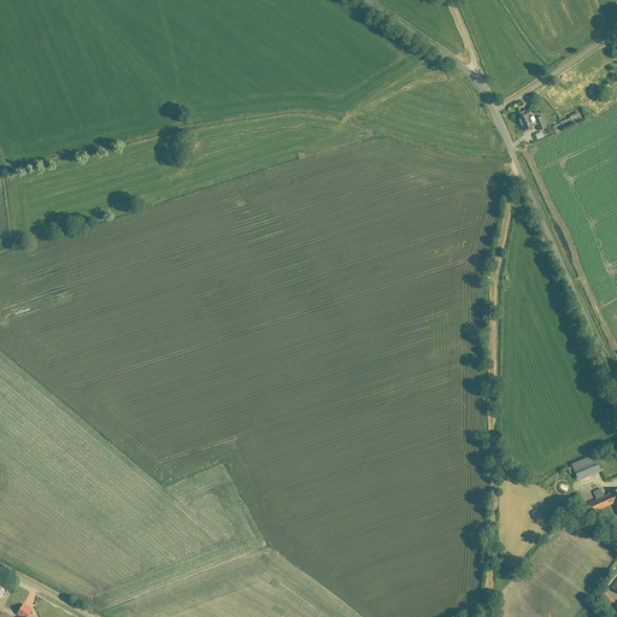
[(580,113),(569,118),(573,125),(582,122),(580,113)]
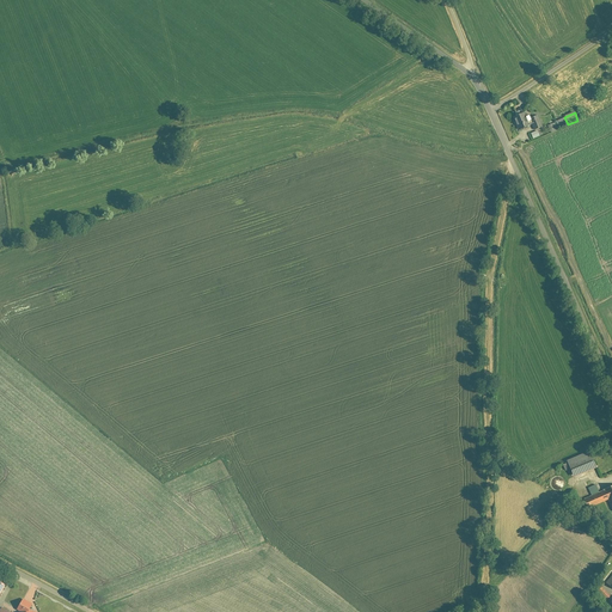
[(531,123),(534,130),(543,127),(538,116),(531,120),(530,117),(525,120),(522,114),(514,118),(520,130),(528,127),(527,124),(531,123)]
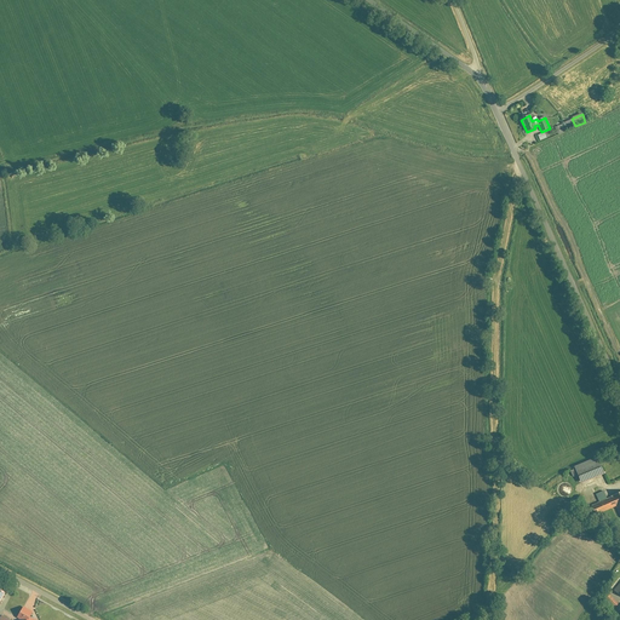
[(573,121),(557,128),(561,135),(575,127),(573,121)]
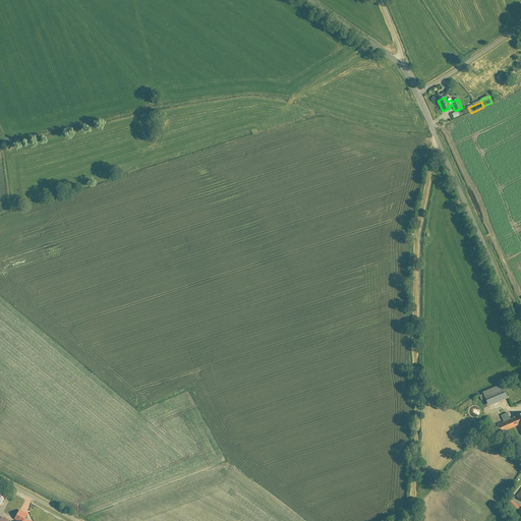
[(484,392),(489,406),(508,399),(503,385),(484,392)]
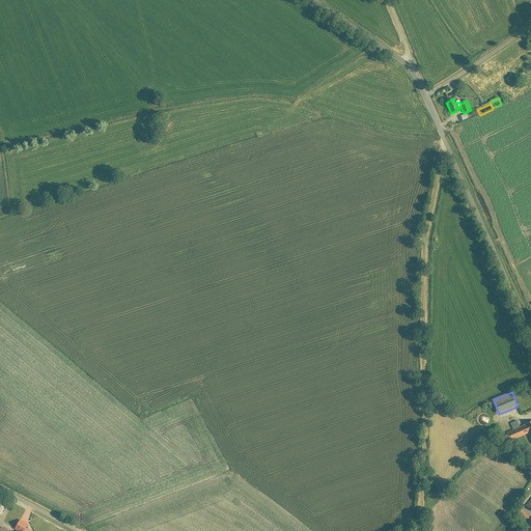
[(530,422),(506,431),(509,442),(526,436),(528,443),(530,441),(530,422)]
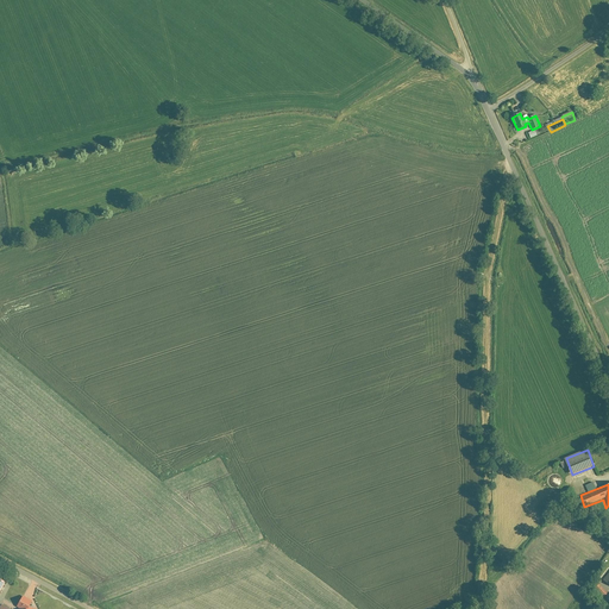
[(608,594),(600,584),(594,591),(604,602),(608,597),(608,594)]
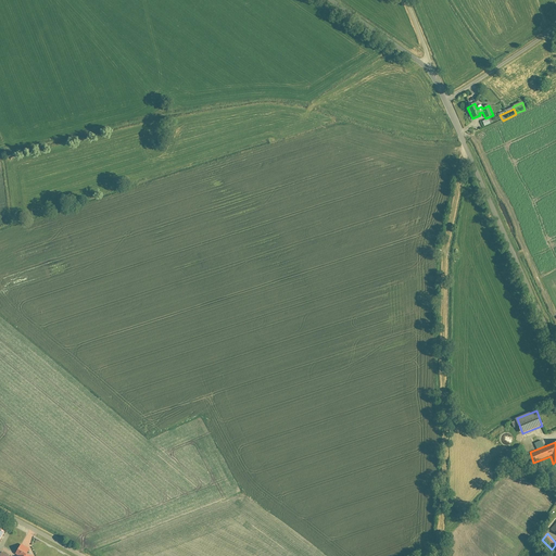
[(20,546),(15,555),(16,555),(28,555),(27,555),(29,552),(20,546)]
